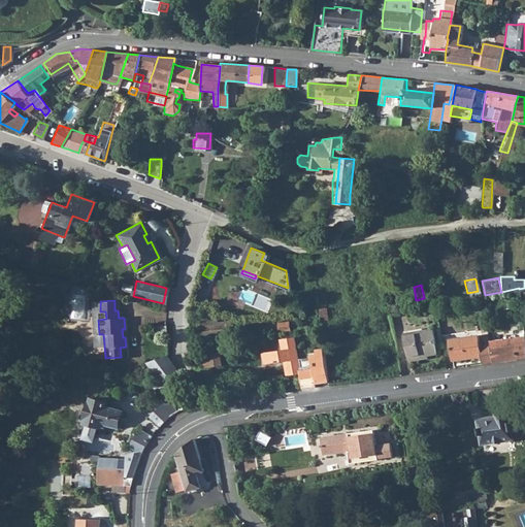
[(323,308),(318,308),(319,320),(326,319),(325,316),(324,308),(323,308)]
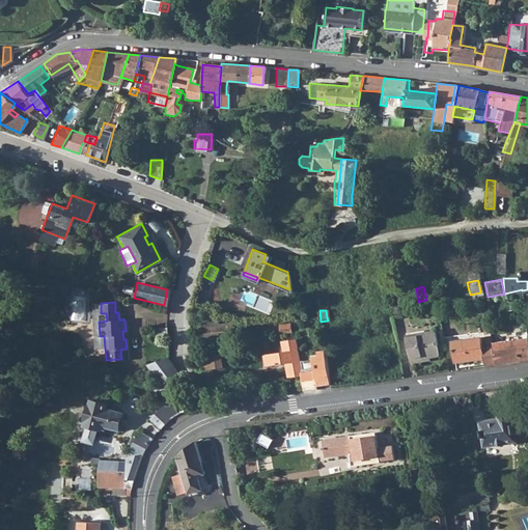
[(199,324),(200,334),(231,330),(230,324),(228,324),(217,326),(216,322),(199,324)]
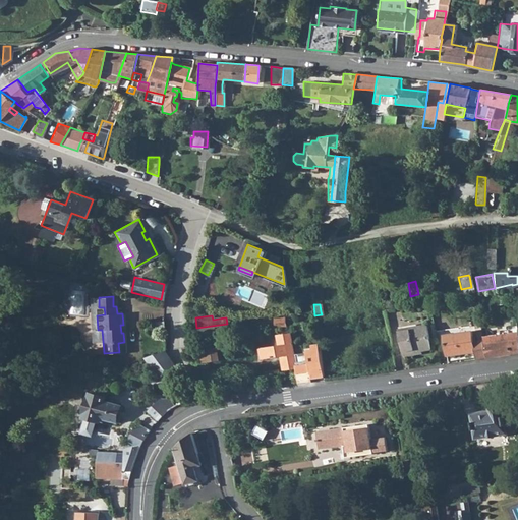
[(283,316),(272,319),(273,327),(284,325),(283,316)]
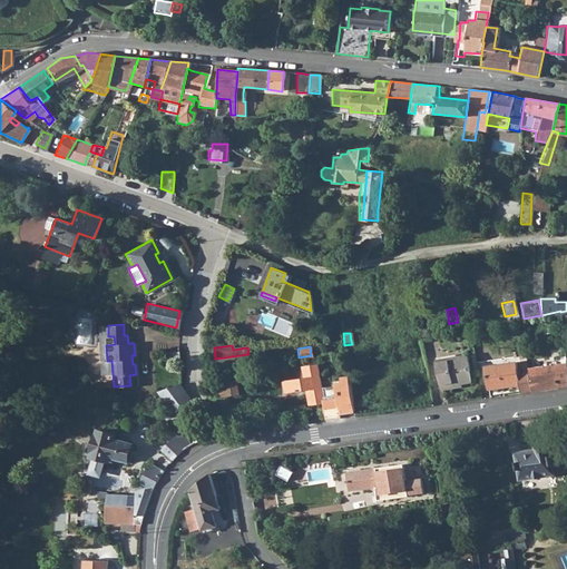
[(248,354),(215,359),(216,370),(226,370),(242,368),(257,365),(257,362),(256,354),(255,353),(248,354)]
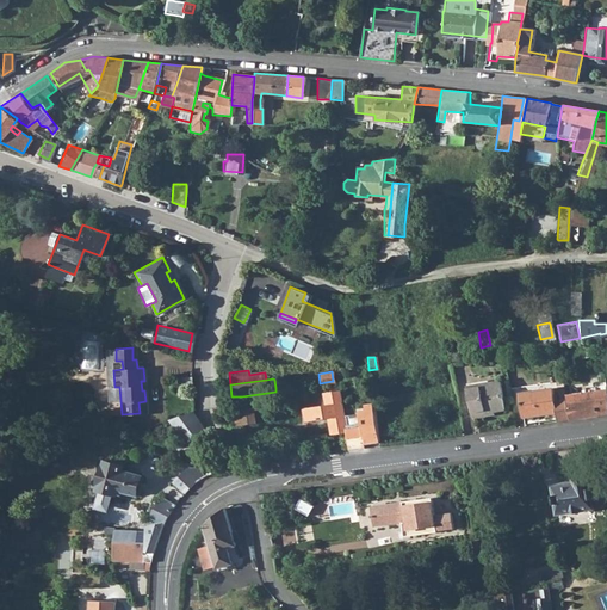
[(563,399),(567,420),(595,416),(598,414),(606,413),(606,411),(606,396),(605,388),(605,380),(590,382),(592,390),(563,395),(563,399)]
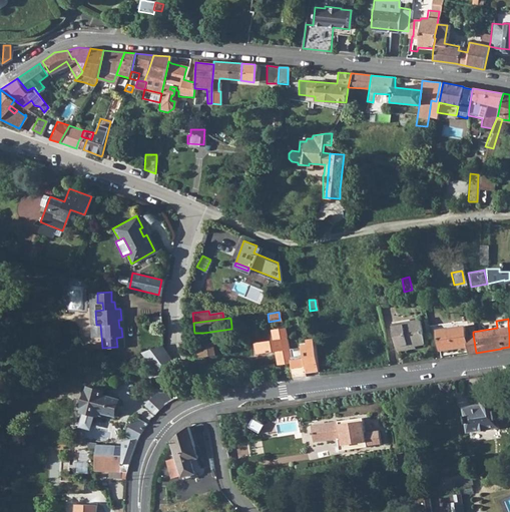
[(274,340),(271,340),(253,342),(256,354),(273,352),(276,351),(277,364),(289,363),(284,323),(273,325),(273,329),(274,340)]
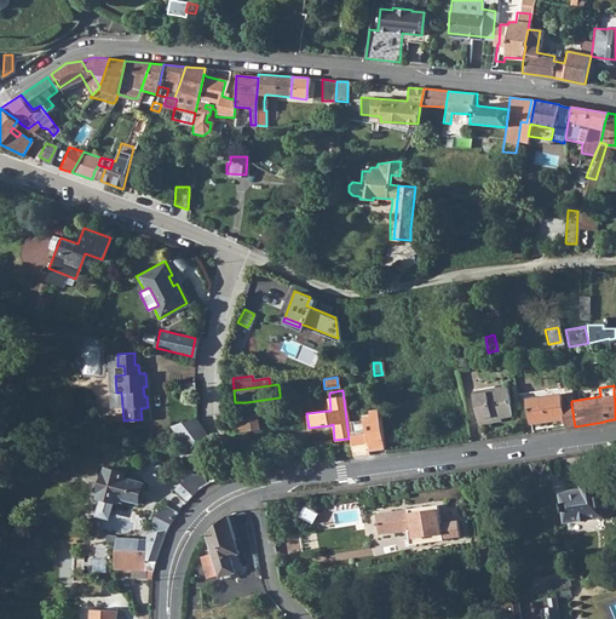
[(483,396),(473,397),(478,428),(483,427),(491,425),(491,420),(498,419),(499,422),(511,419),(507,396),(506,390),(483,394),(483,396)]
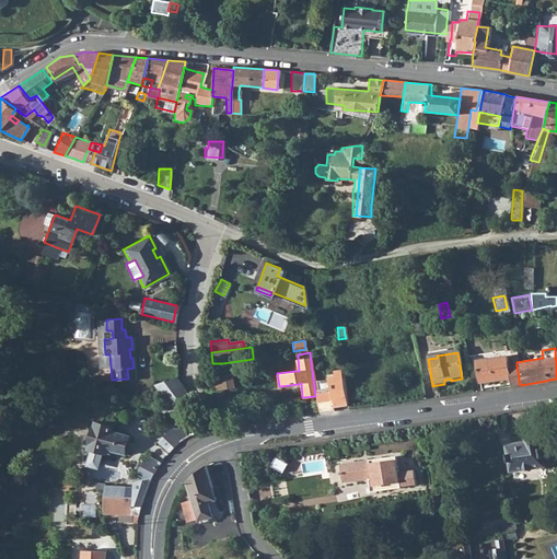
[(475,360),(478,382),(507,377),(508,383),(508,385),(520,385),(517,365),(506,368),(505,356),(502,356),(475,360)]
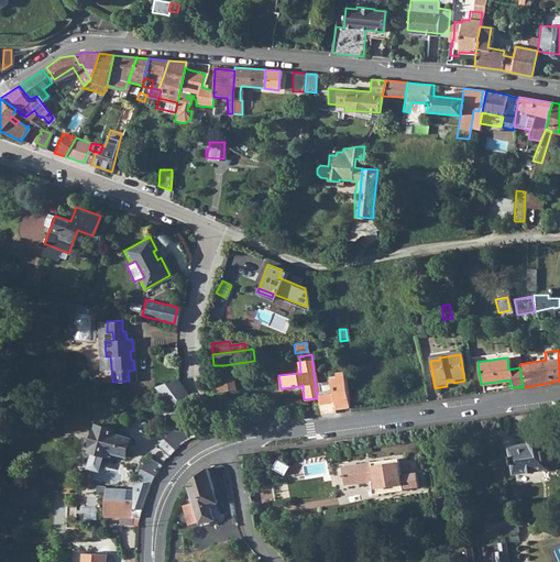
[(348,405),(343,371),(336,372),(337,376),(330,377),(335,406),(348,405)]
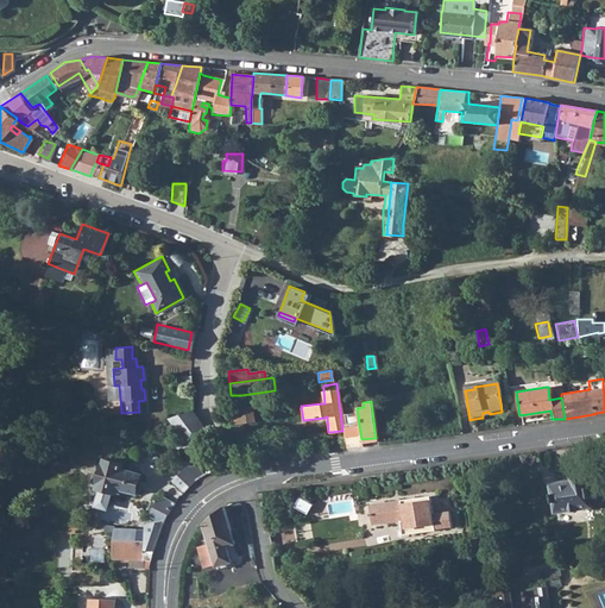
[(253,405),(233,407),(234,422),(256,420),(253,405)]
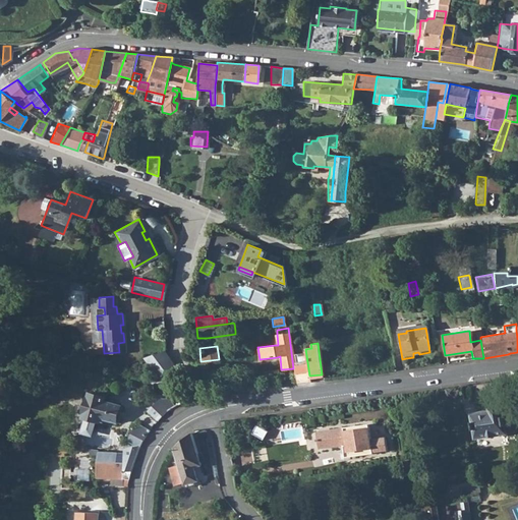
[(161,350),(157,353),(167,369),(172,366),(161,350)]
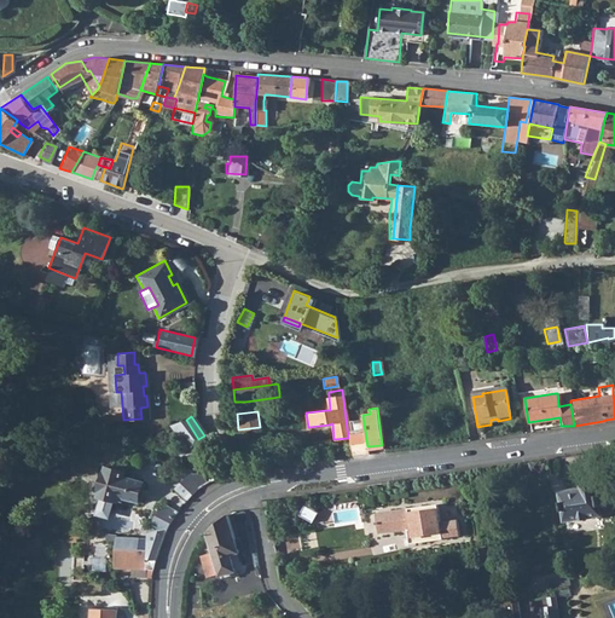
[(198,439),(196,440),(203,450),(208,446),(213,452),(230,473),(232,472),(247,469),(216,440),(210,445),(204,435),(198,439)]
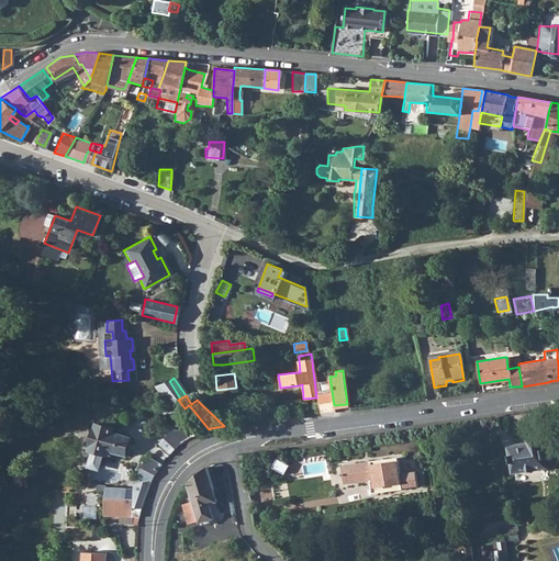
[(189,405),(185,408),(188,415),(193,411),(189,405)]
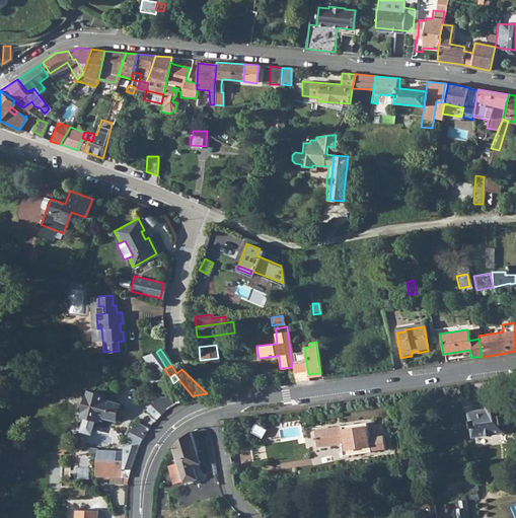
[(451,384),(441,386),(443,395),(453,394),(451,384)]
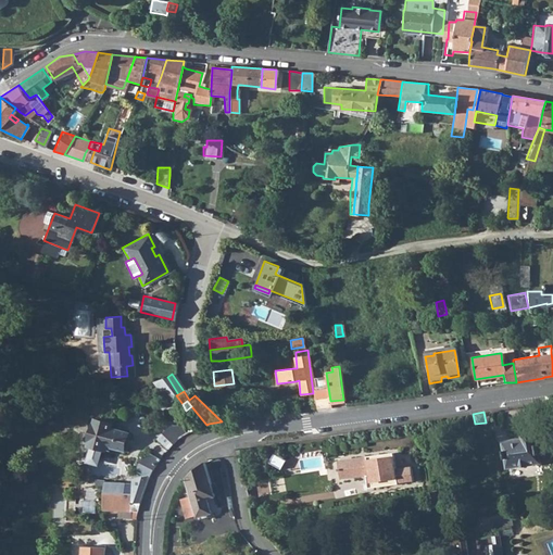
[(92,417),(86,446),(91,448),(100,450),(105,451),(107,446),(124,451),(129,431),(112,427),(113,423),(92,417)]
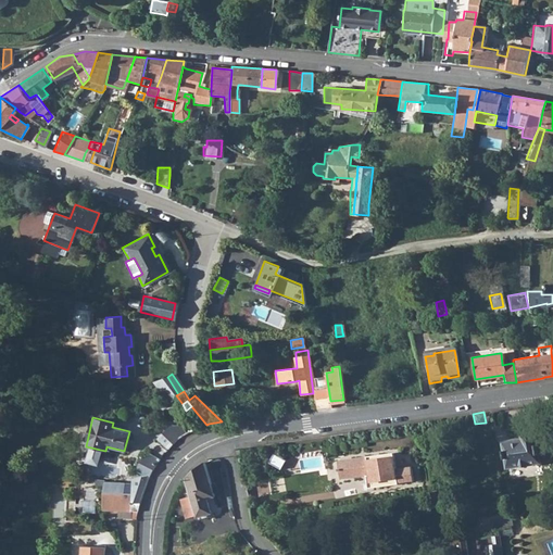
[(156,439),(166,449),(179,436),(186,432),(179,424),(171,425),(156,439)]
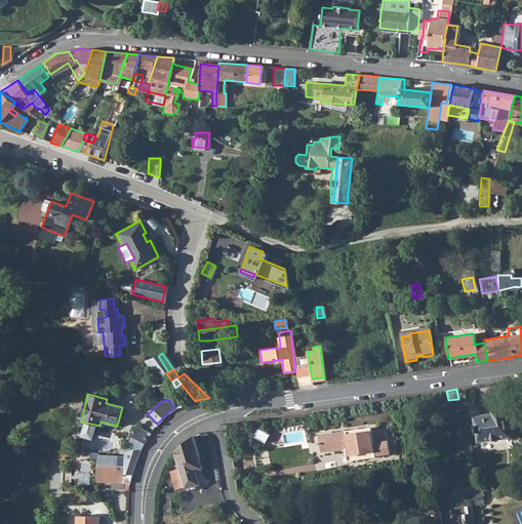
[(490,412),(473,415),(477,441),(509,436),(509,435),(518,434),(517,426),(515,414),(506,415),(505,410),(504,408),(492,410),(490,411),(490,412)]
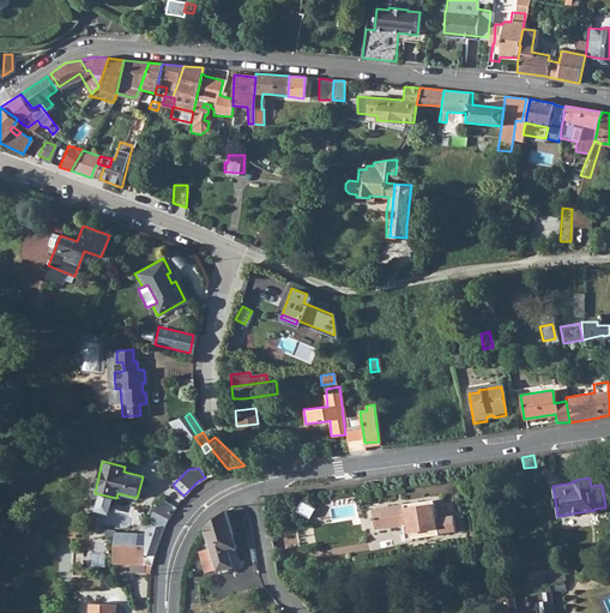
[(101,494),(97,510),(107,512),(110,497),(101,494)]
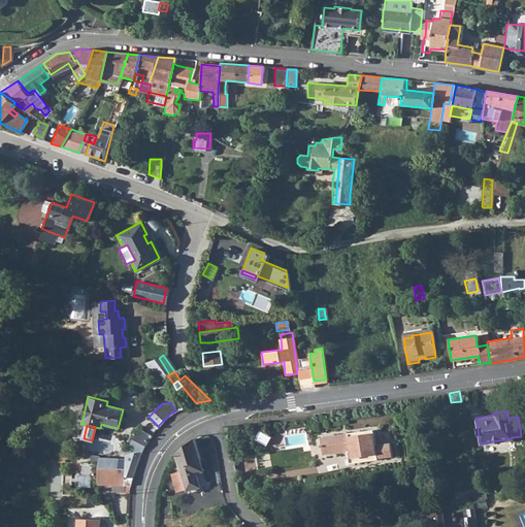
[(144,443),(151,435),(139,427),(137,431),(135,430),(123,452),(117,449),(117,458),(97,457),(97,456),(89,454),(89,461),(90,461),(97,460),(97,466),(125,467),(124,475),(131,475),(135,464),(140,452),(144,443)]
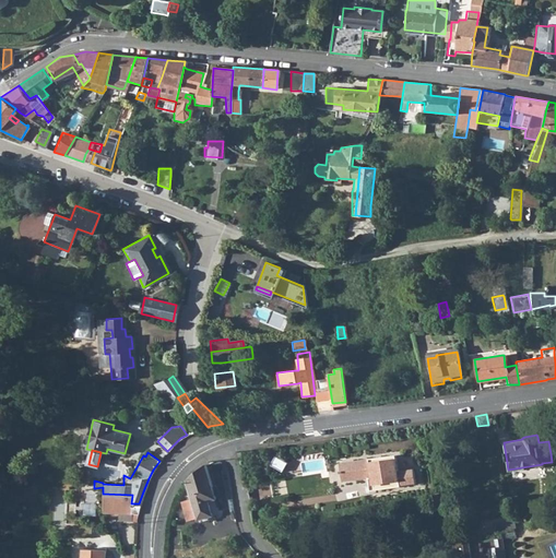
[(393,454),(367,459),(369,477),(371,489),(398,486),(398,485),(413,483),(411,469),(395,471),(393,454)]
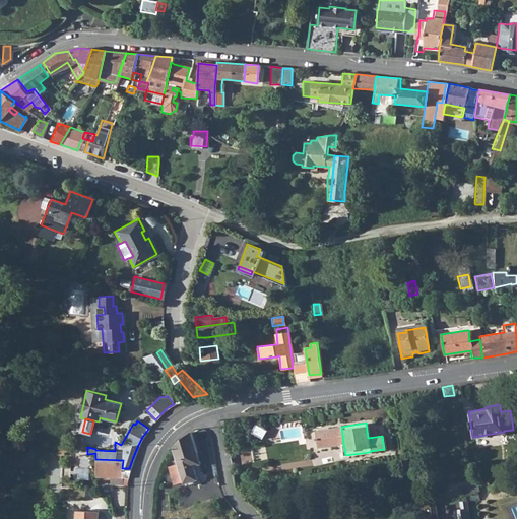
[(343,444),(341,427),(315,430),(317,447),(343,444)]
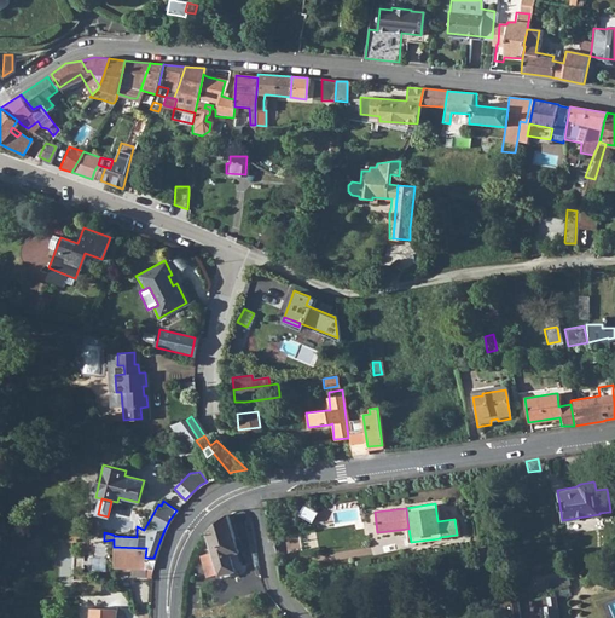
[(212,523),(204,531),(216,576),(232,570),(227,555),(236,553),(225,513),(212,523)]
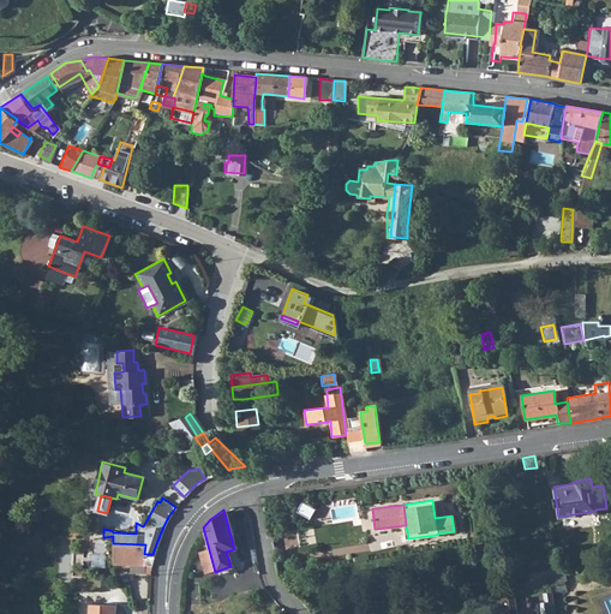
[(324,522),(295,526),(298,544),(327,540),(324,522)]
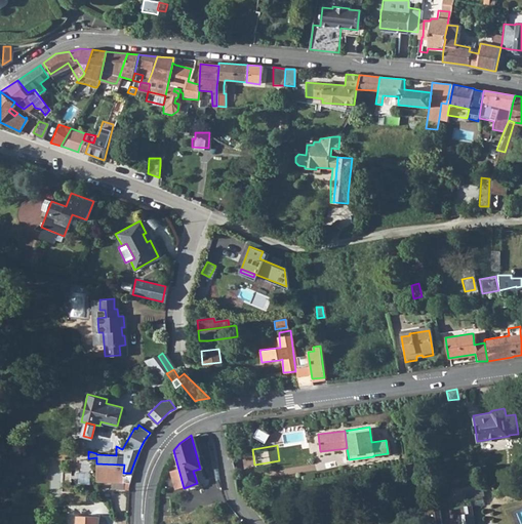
[(96,465),(95,480),(122,481),(122,489),(127,489),(128,483),(130,473),(123,473),(124,465),(96,464),(96,465)]
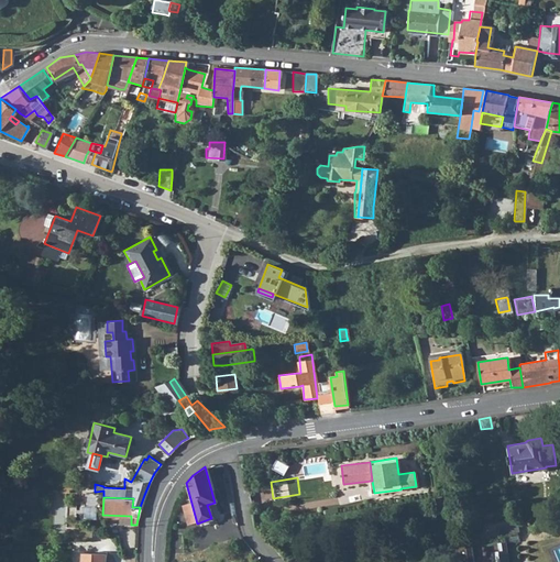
[(516,525),(501,527),(502,536),(515,533),(517,532),(516,525)]
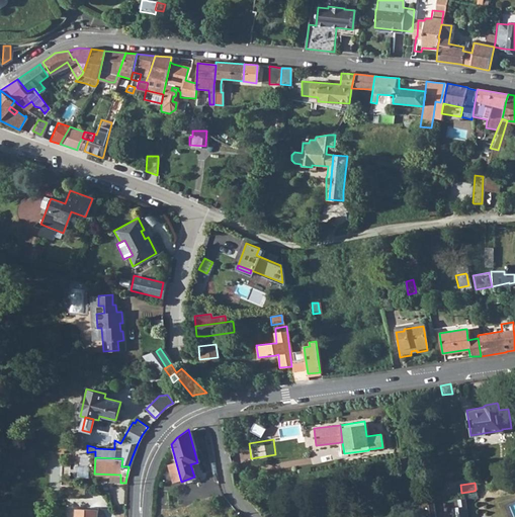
[(474,491),(461,493),(461,498),(462,500),(476,498),(474,491)]
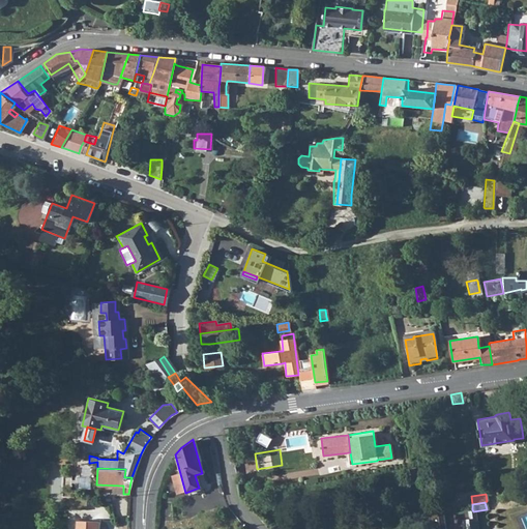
[(472,509),(466,510),(467,519),(460,520),(461,528),(475,528),(473,511),(472,509)]
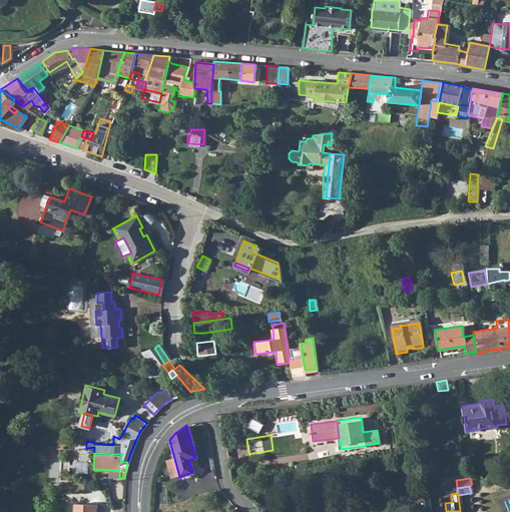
[(428,511),(427,497),(419,498),(417,498),(419,511),(428,511)]
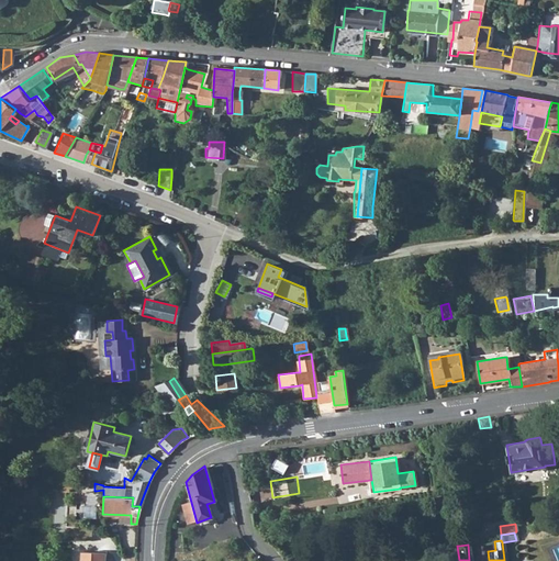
[(81,551),(80,560),(102,560),(103,553),(81,551)]
